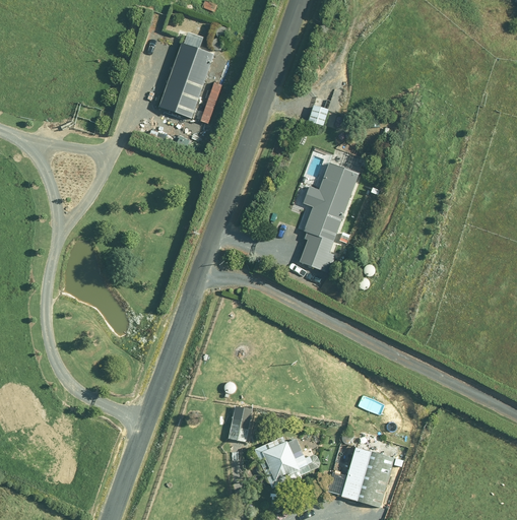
[(192,118),(214,55),(198,48),(202,38),(186,33),(158,107),(192,118)]
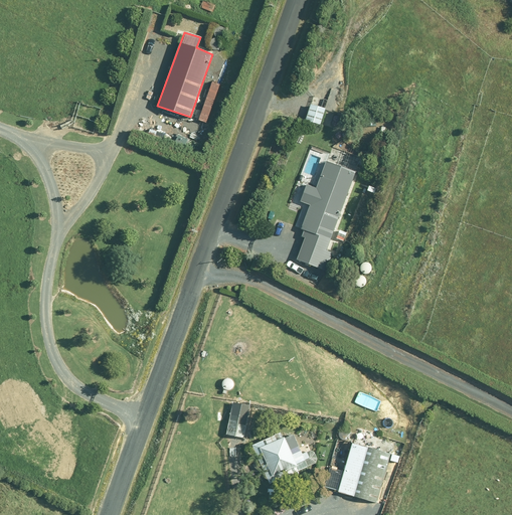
[(320,124),(324,109),(311,105),(306,120),(320,124)]
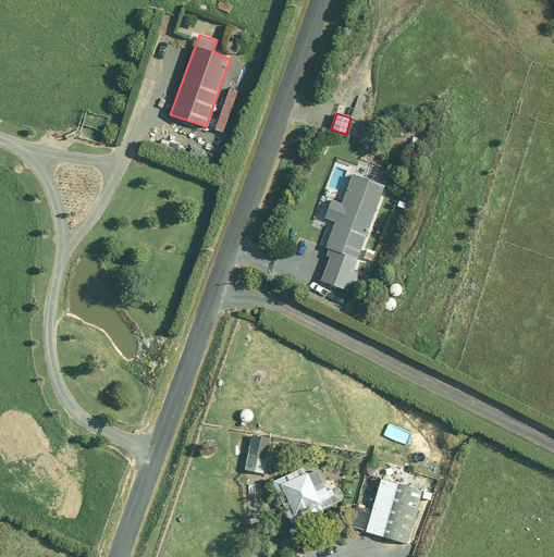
[(325,247),(330,248),(319,281),(352,292),(357,273),(353,271),(382,186),(351,175),(342,202),(332,199),(325,219),(333,221),(325,247)]
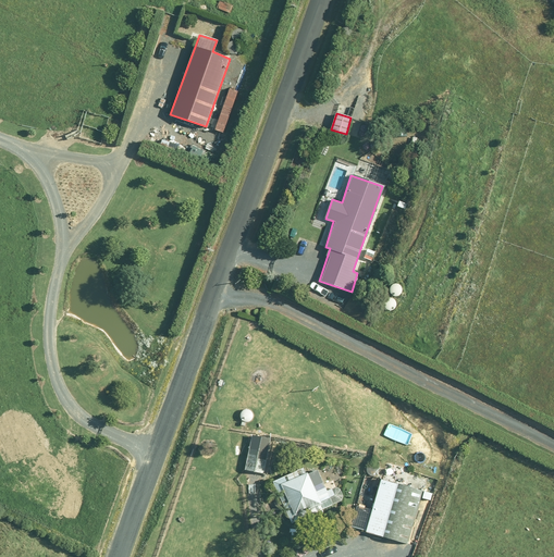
[(307,474),(305,470),(288,477),(291,481),(281,485),(294,519),(339,500),(335,493),(328,496),(317,470),(307,474)]
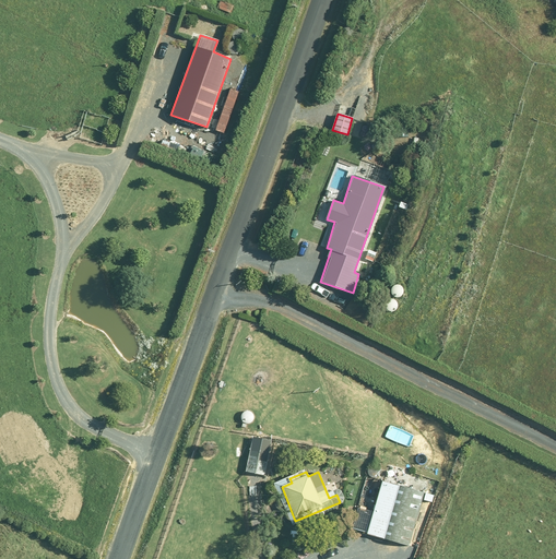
[(406,544),(421,492),(381,482),(367,534),(406,544)]
